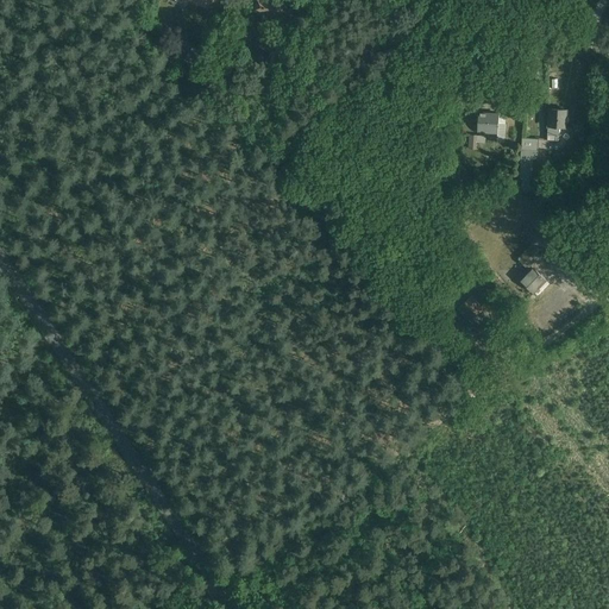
[(244,42),(238,36),(224,51),(230,57),(244,42)]
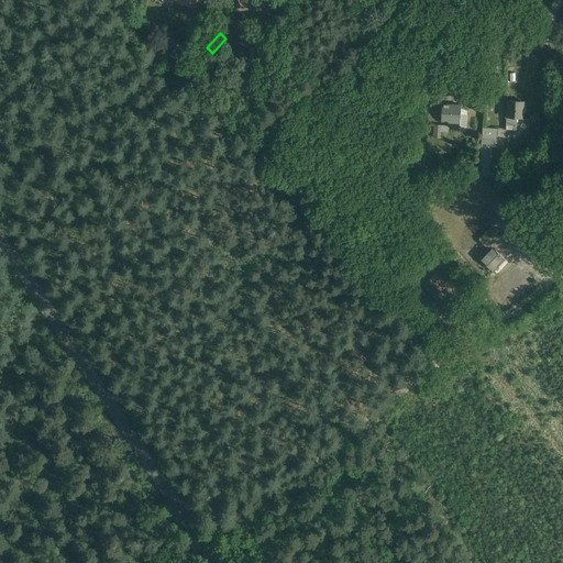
[(197,55),(199,48),(187,43),(185,50),(197,55)]
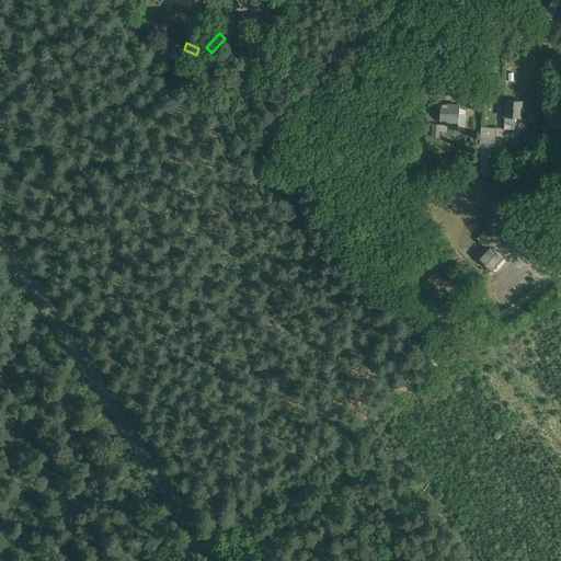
[(436,80),(443,75),(435,67),(428,73),(436,80)]
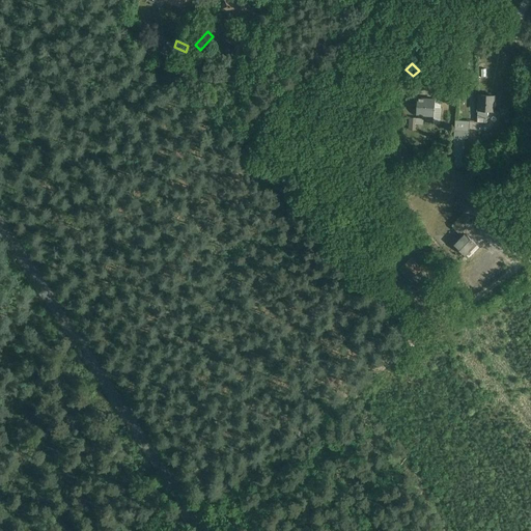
[(493,113),(495,113),(496,95),(478,94),(477,112),(478,112),(477,122),(486,123),(487,112),(493,112),(493,113)]
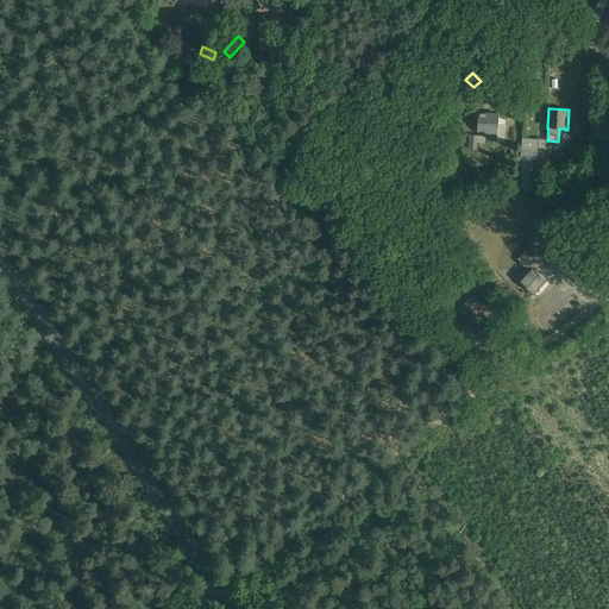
[(497,142),(504,143),(506,115),(500,114),(500,113),(479,112),(477,133),(483,133),(497,135),(497,142)]
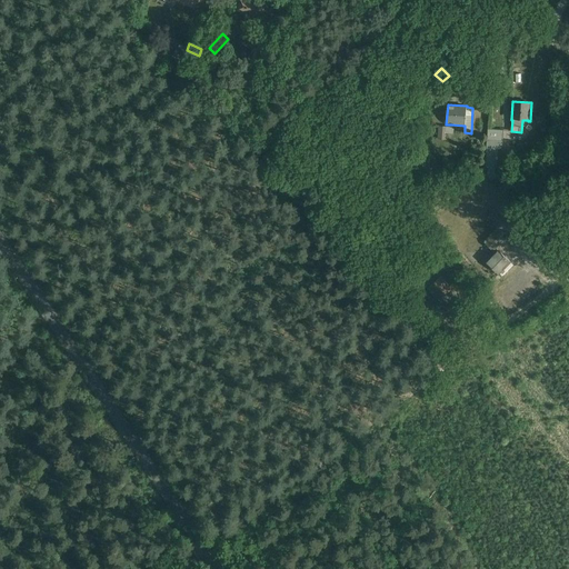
[(488,129),(485,166),(486,168),(488,169),(487,173),(488,176),(488,177),(490,181),(500,181),(500,185),(511,185),(511,171),(501,171),(501,173),(495,173),(496,169),(497,169),(498,149),(501,149),(502,130),(488,129)]
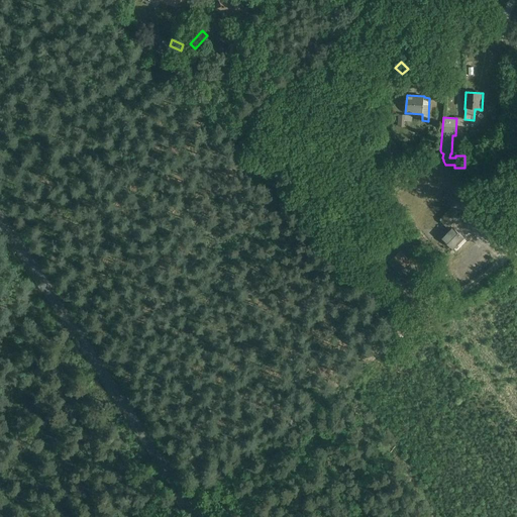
[(425,156),(428,160),(437,152),(434,148),(425,156)]
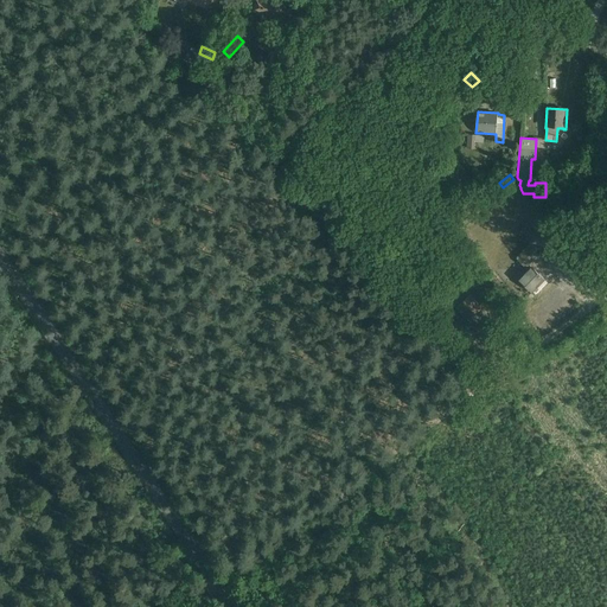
[(455,219),(467,212),(460,202),(448,210),(455,219)]
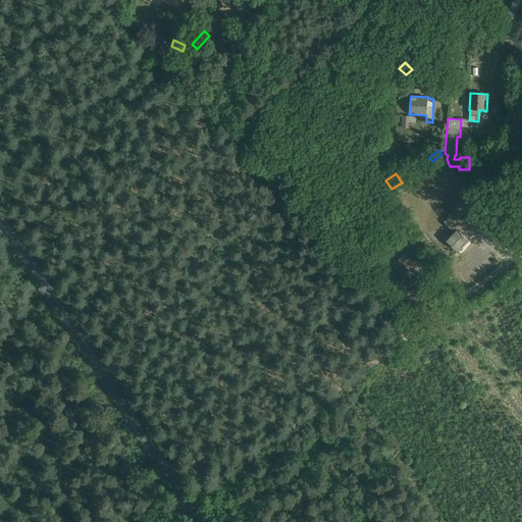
[(469,241),(460,232),(467,223),(454,211),(444,222),(454,231),(445,241),(458,253),(469,241)]
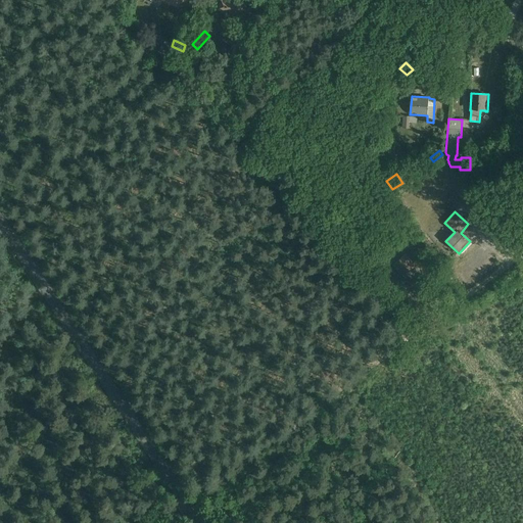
[(413,263),(420,256),(408,241),(398,247),(400,249),(386,262),(390,267),(392,266),(401,277),(416,266),(413,263)]
